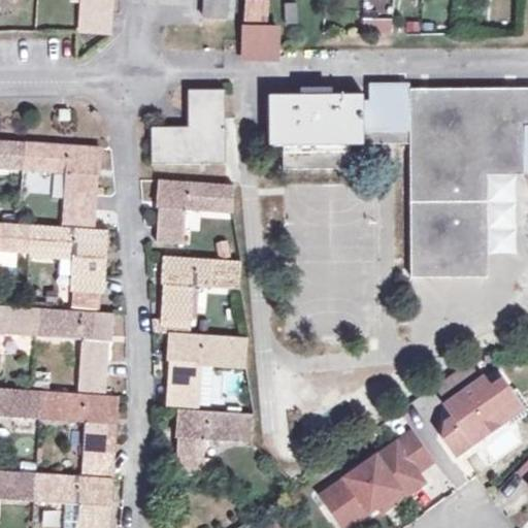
[(85,0),(84,29),(108,30),(110,0),(85,0)]
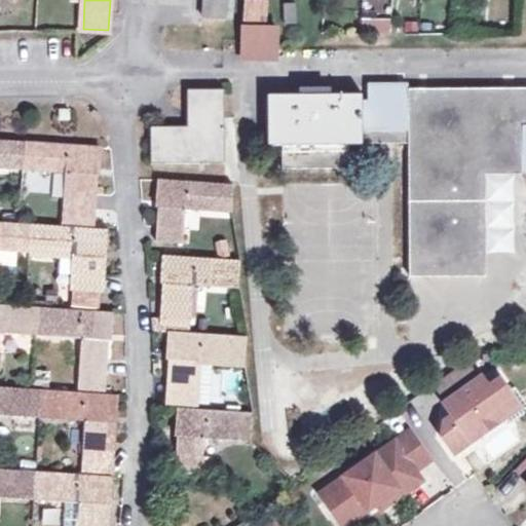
[(205,0),(205,7),(231,8),(232,0),(227,0),(205,0)]
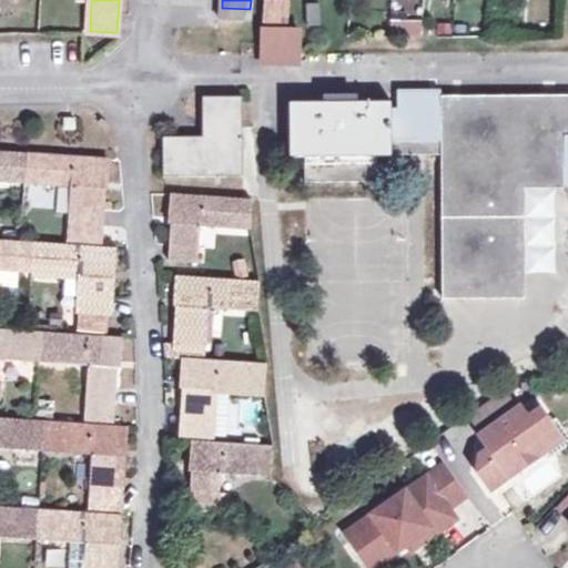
[(270,1),(267,21),(286,22),(287,3),(270,1)]
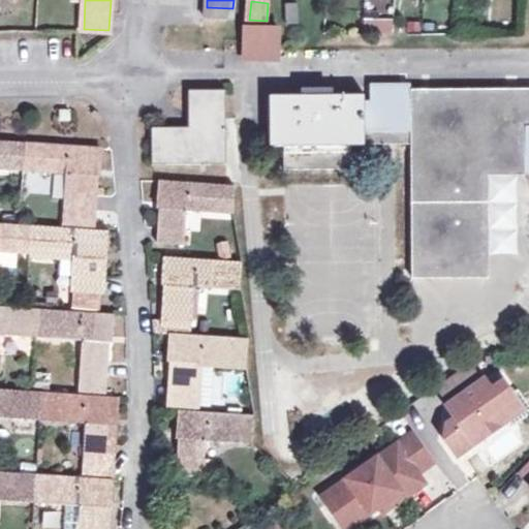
[(285,25),(299,25),(299,2),(285,2),(285,25)]
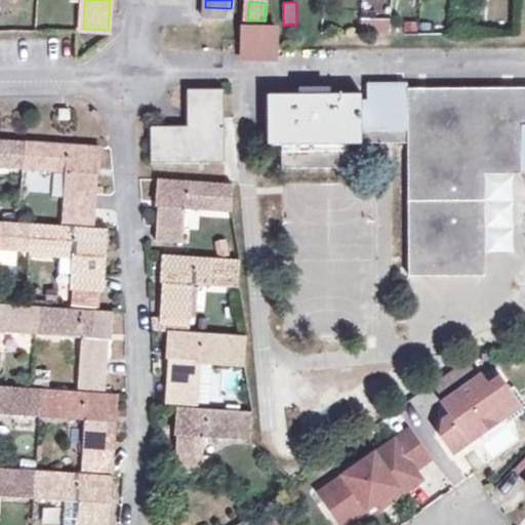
[(231,8),(205,7),(204,15),(231,16),(231,8)]
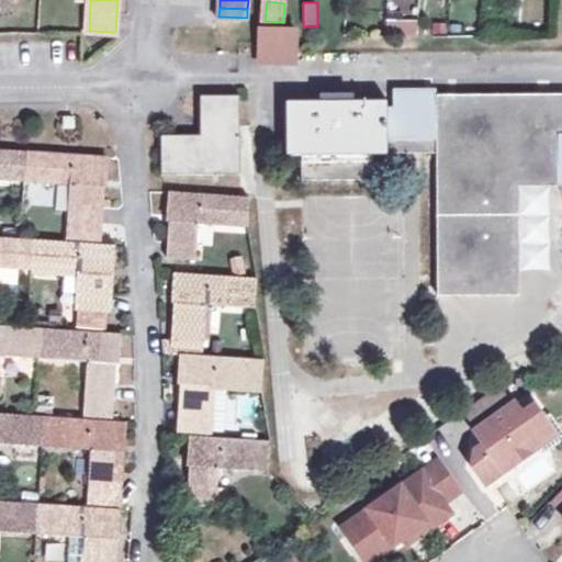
[(385,21),(385,36),(416,36),(416,22),(385,21)]
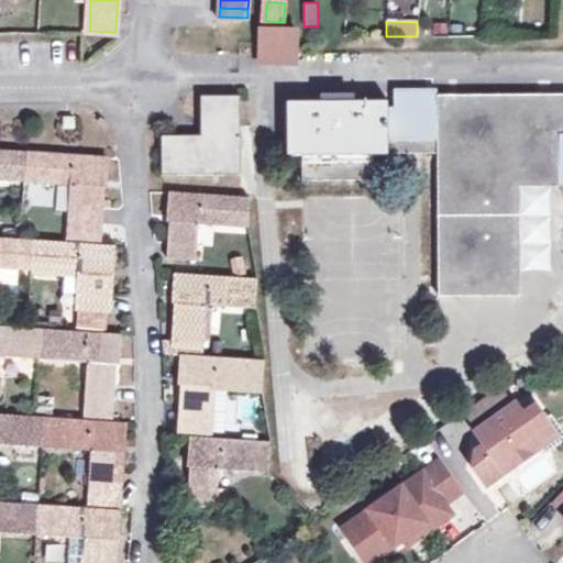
[(298,30),(262,29),(261,62),(297,63),(298,30)]
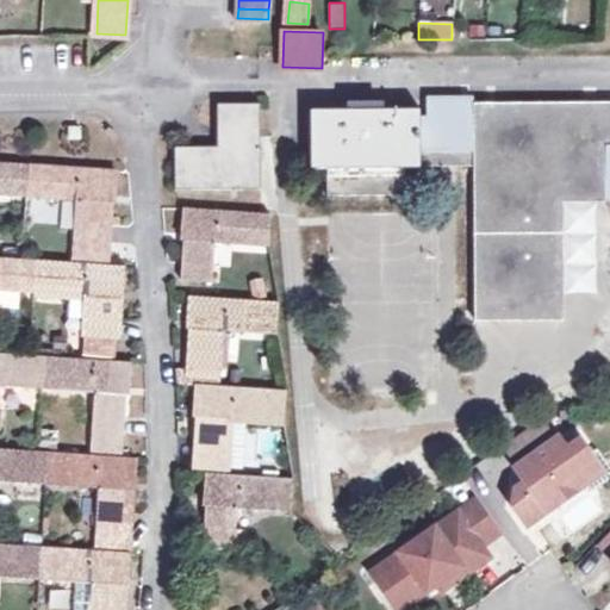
[(405,167),(452,167),(475,167),(477,321),(564,318),(562,201),(605,200),(605,195),(609,197),(609,103),(474,104),(474,103),(428,103),(428,118),(421,118),(421,110),(312,111),(313,166),(329,167),(329,194),(405,193),(405,167)]
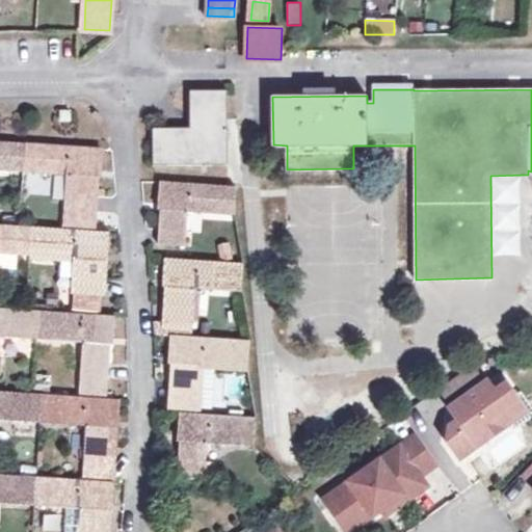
[(227,163),(227,91),(191,91),(190,129),(155,129),(154,163),(227,163)]
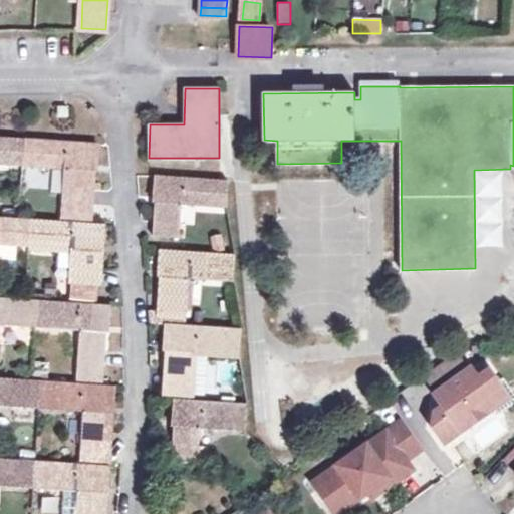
[(59,106),(59,116),(69,116),(69,106),(59,106)]
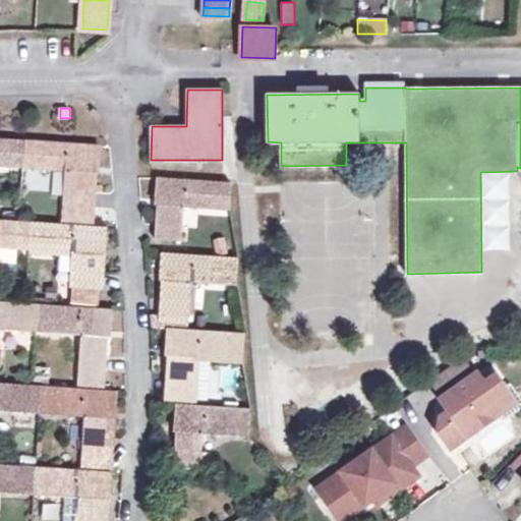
[(99,146),(24,141),(0,138),(0,165),(67,170),(65,210),(92,212),(94,172),(97,172),(99,146)]
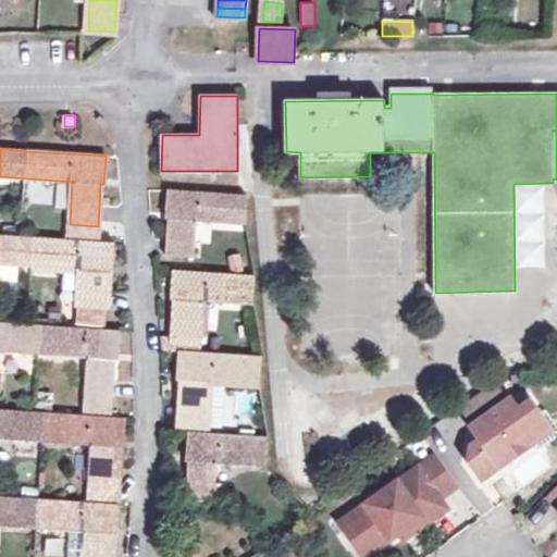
[(247,196),(168,189),(166,219),(170,219),(166,255),(194,257),(197,221),(244,224),(247,196)]
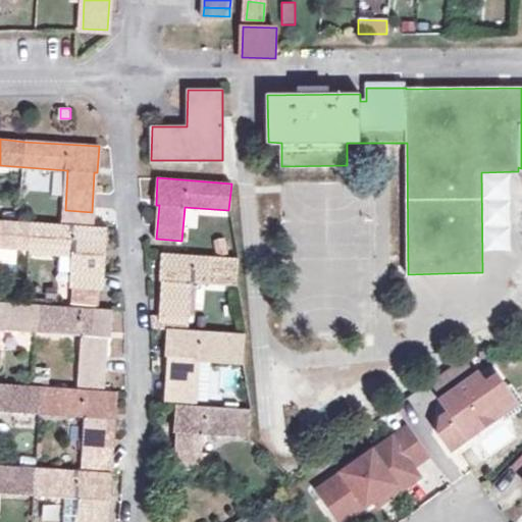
[(104,256),(106,228),(106,227),(18,222),(19,211),(4,210),(4,221),(0,220),(0,247),(74,253),(72,286),(98,289),(101,255),(104,256)]
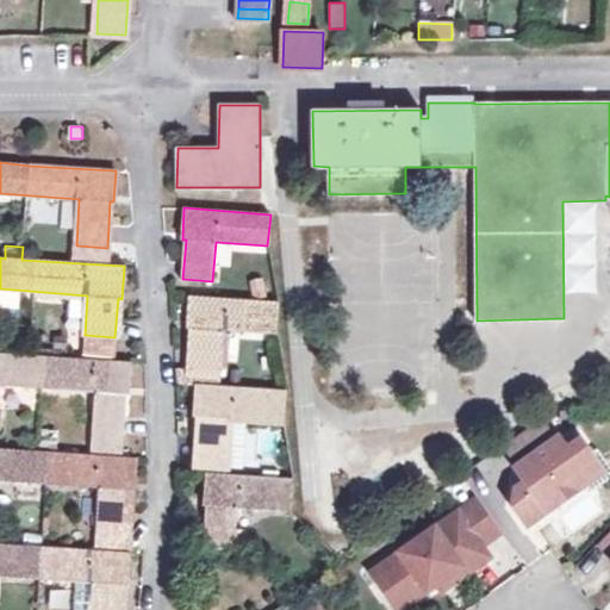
[(255,298),(265,296),(262,278),(253,280),(255,298)]
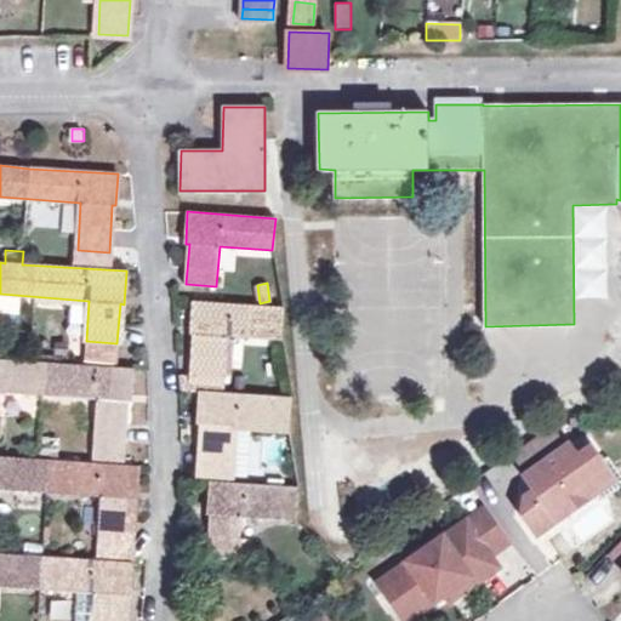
[(283,307),(195,302),(193,334),(197,335),(193,382),(222,385),(226,337),(279,341),(283,307)]
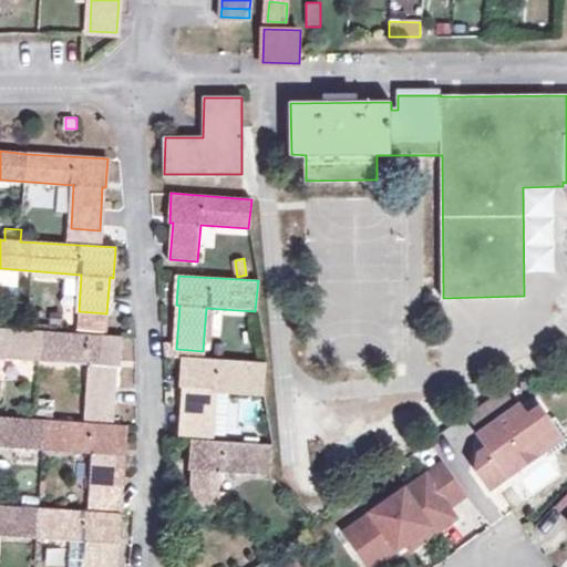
[(119,366),(122,337),(41,331),(0,328),(0,357),(88,364),(85,401),(115,403),(116,366),(119,366)]
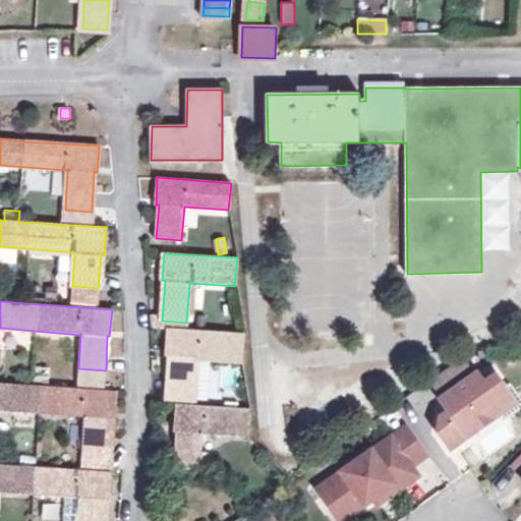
[(243,334),(170,329),(169,354),(172,355),(169,400),(192,402),(196,357),(241,360),(243,334)]
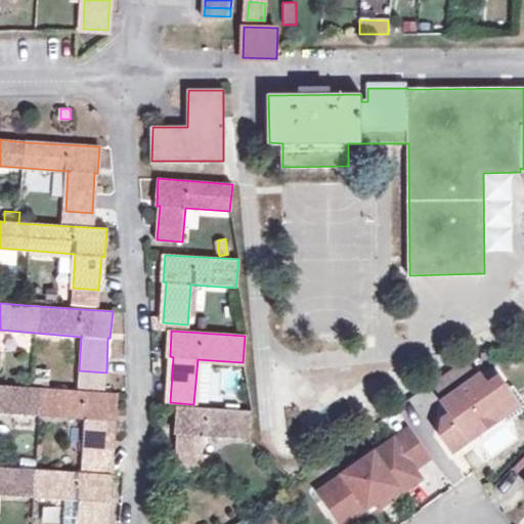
[(454,453),(505,418),(495,405),(511,395),(499,379),(488,387),(481,378),(444,402),(452,415),(451,422),(444,422),(442,436),(454,453)]
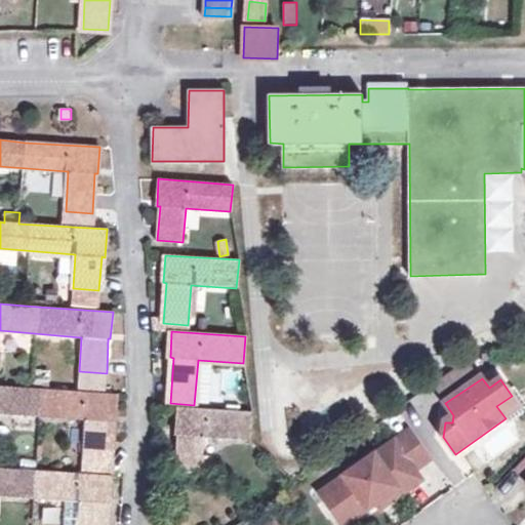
[(114,421),(115,395),(41,390),(0,386),(0,412),(85,419),(83,454),(109,456),(111,421),(114,421)]
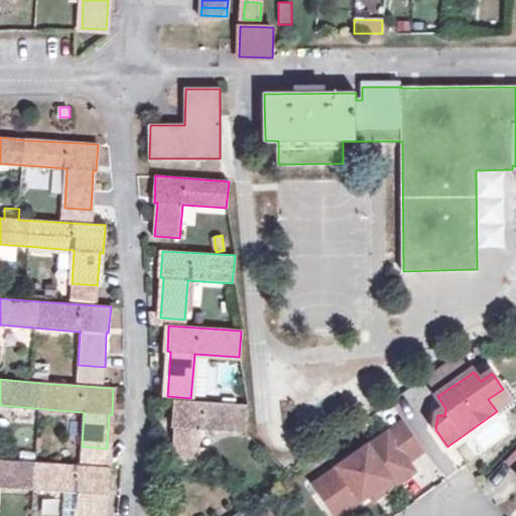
[(488,399),(497,411),(511,401),(503,389),(488,399)]
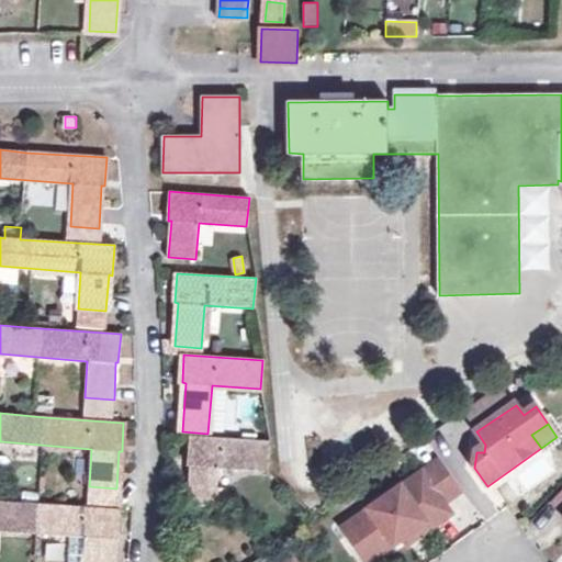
[(270,441),(190,436),(188,464),(191,464),(189,504),(215,505),(218,467),(268,469),(270,441)]
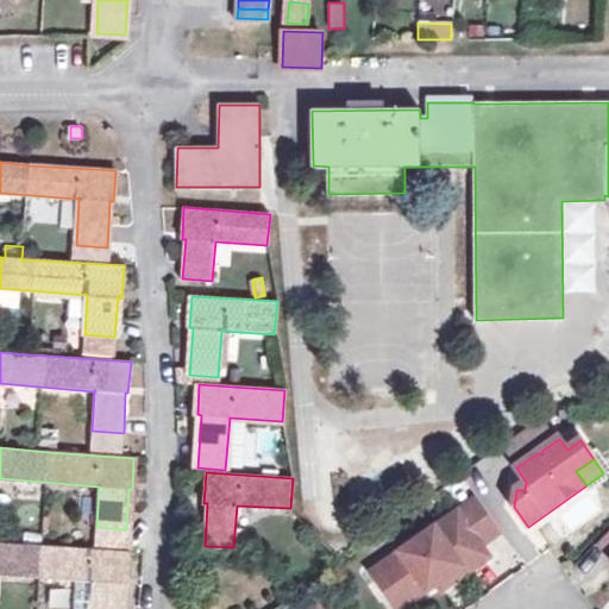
[(476,502),(459,513),(483,546),(500,535),(476,502)]
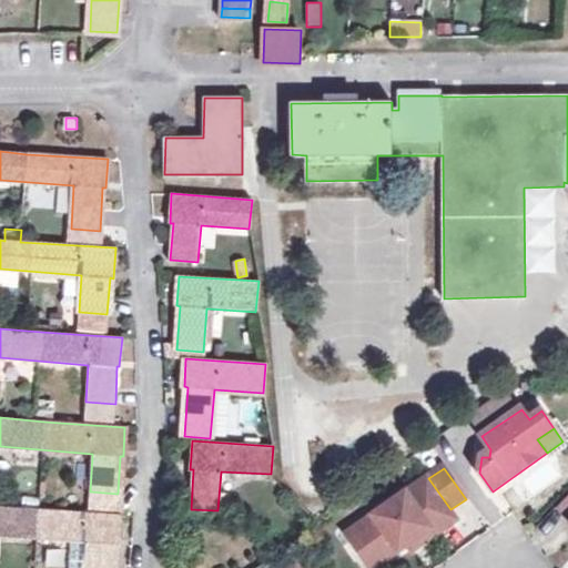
[(428,478),(374,517),(379,525),(353,543),(371,567),(377,567),(416,541),(422,547),(458,520),(450,509),(428,478)]
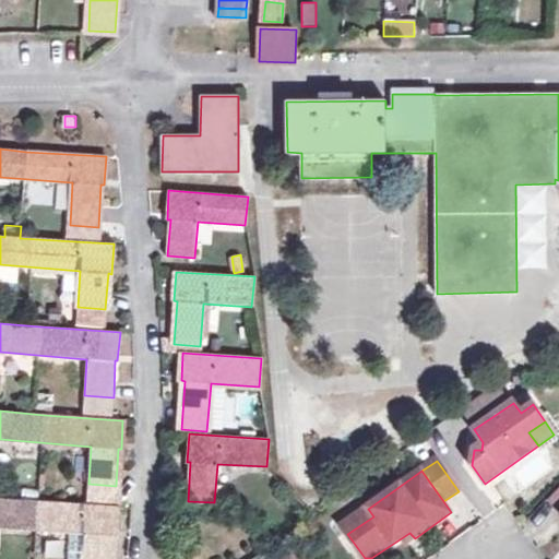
[(558,487),(548,498),(558,508),(558,487)]
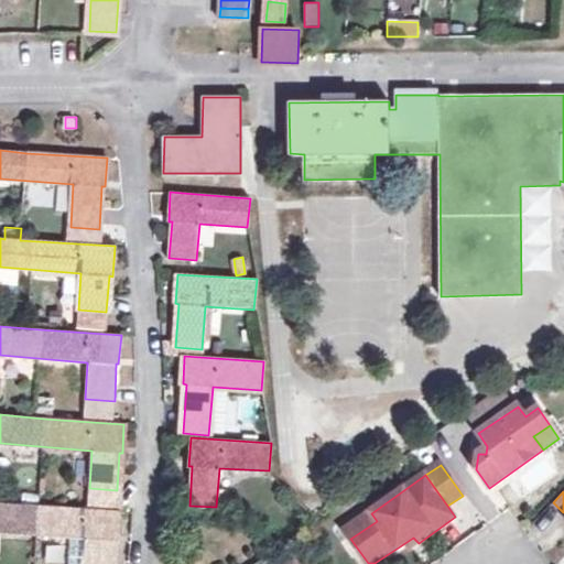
[(117,540),(119,511),(0,502),(0,531),(71,535),(86,537),(84,563),(111,563),(114,539),(117,540)]
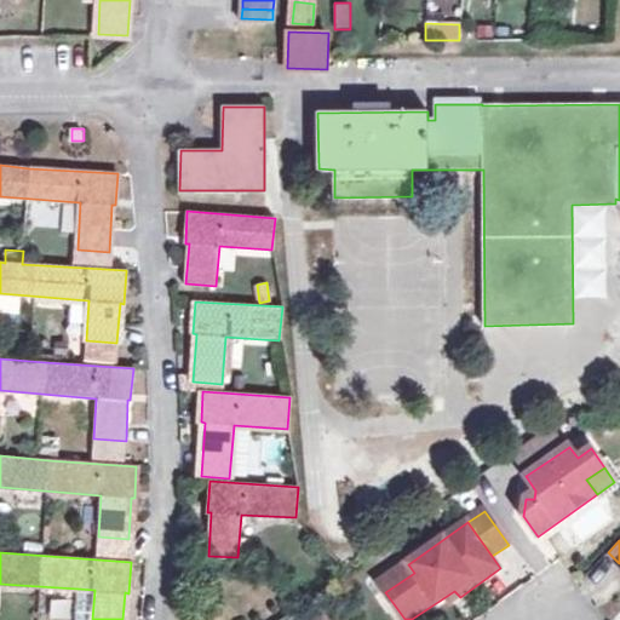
[(379,584),(385,592),(414,573),(408,564),(379,584)]
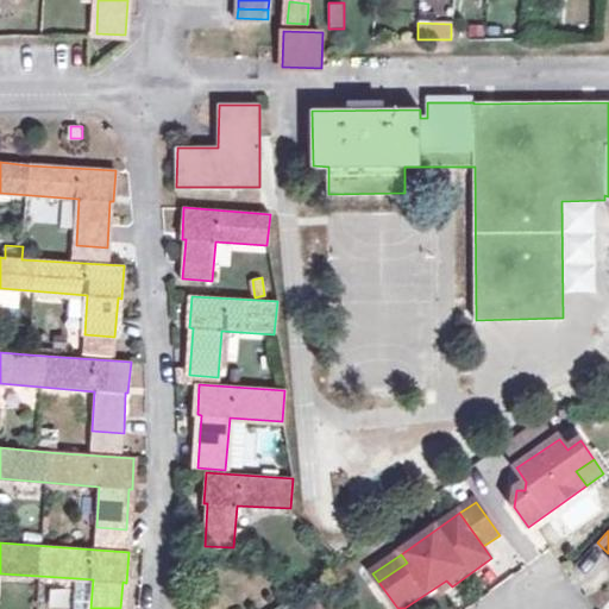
[(90,608),(93,579),(76,578),(74,608),(90,608)]
